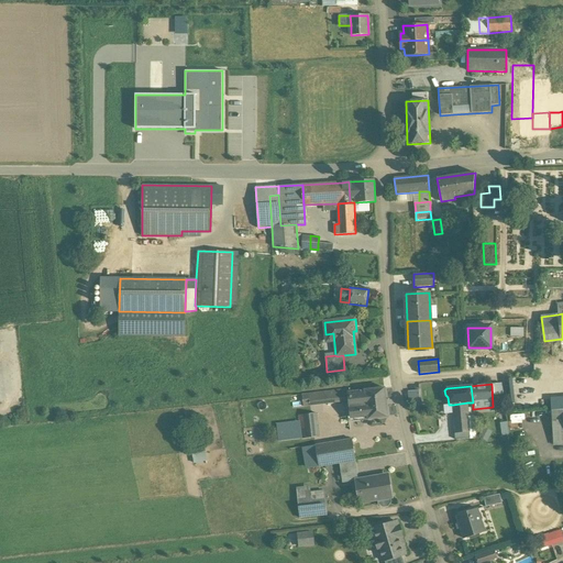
[(350,388),(328,392),(330,404),(350,401),(349,393),(350,392),(350,388)]
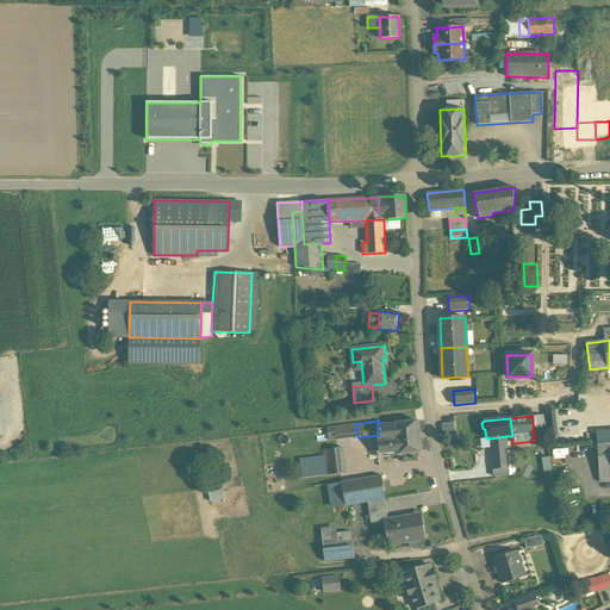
[(379,424),(378,425),(379,435),(383,456),(398,454),(398,455),(421,452),(417,421),(379,424)]
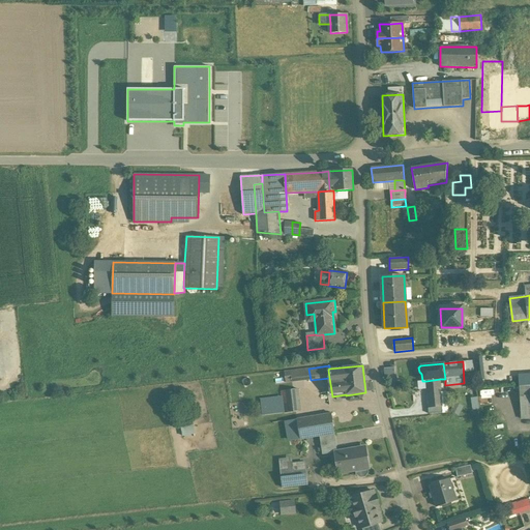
[(391,365),(382,367),(384,376),(393,374),(391,365)]
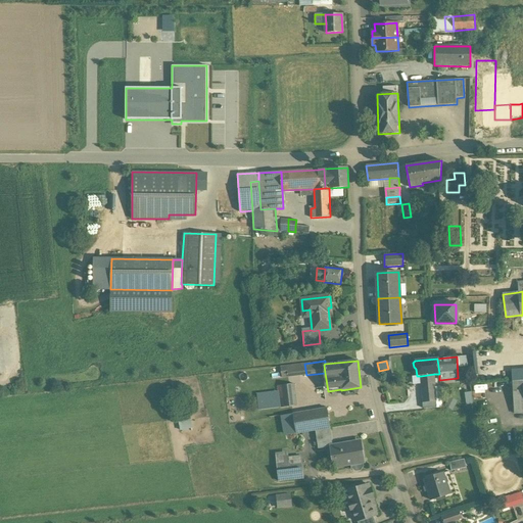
[(306,375),(304,364),(287,366),(288,377),(306,375)]
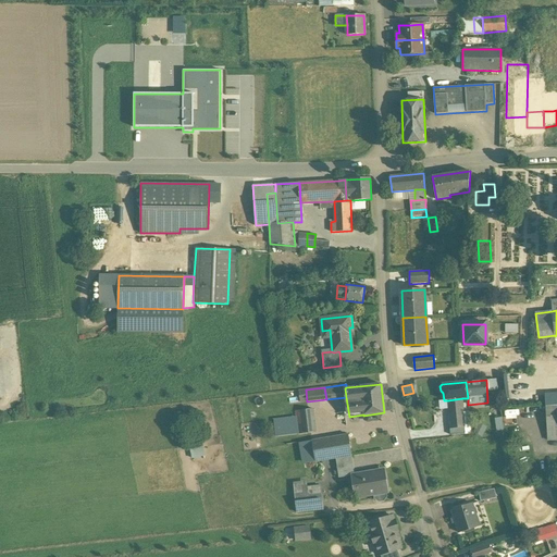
[(556,392),(545,393),(545,406),(556,405),(556,392)]
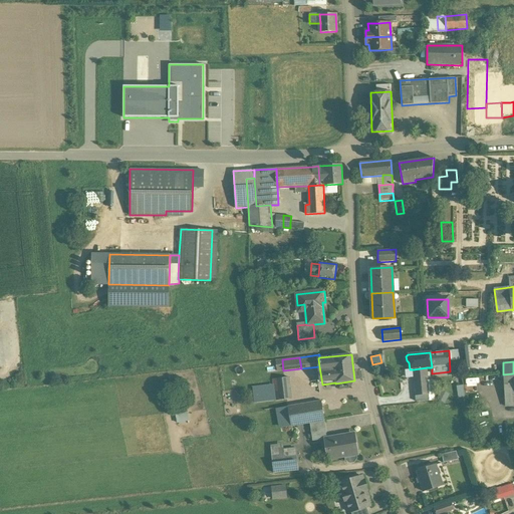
[(456,377),(428,380),(427,367),(414,369),(417,402),(458,398),(456,377)]
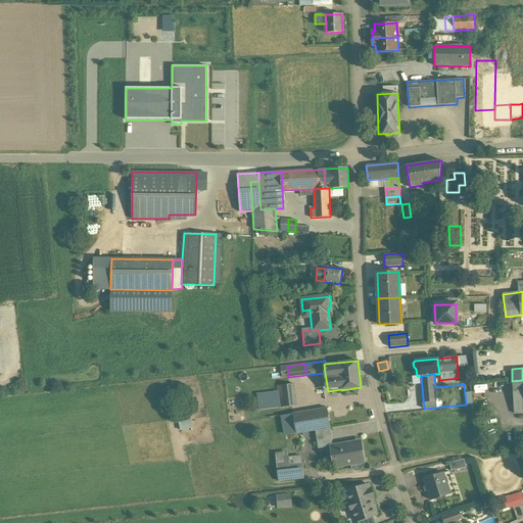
[(522,380),(512,381),(514,414),(522,413),(522,380)]
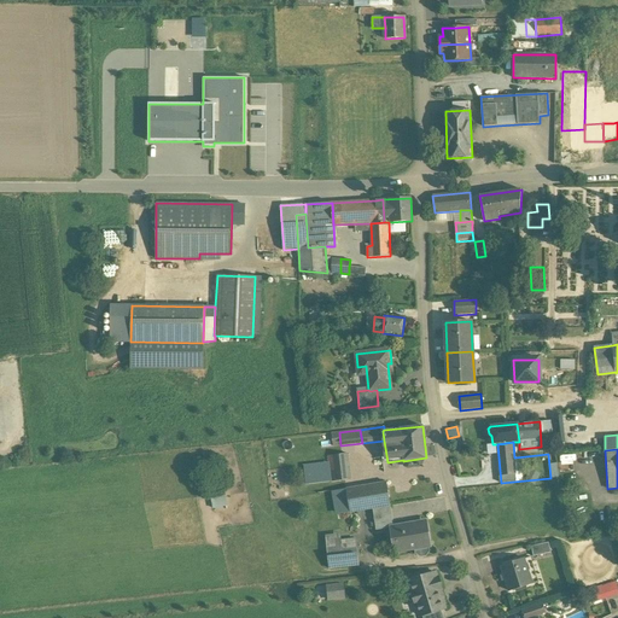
[(484,452),(460,454),(461,468),(481,467),(481,466),(485,466),(484,452)]
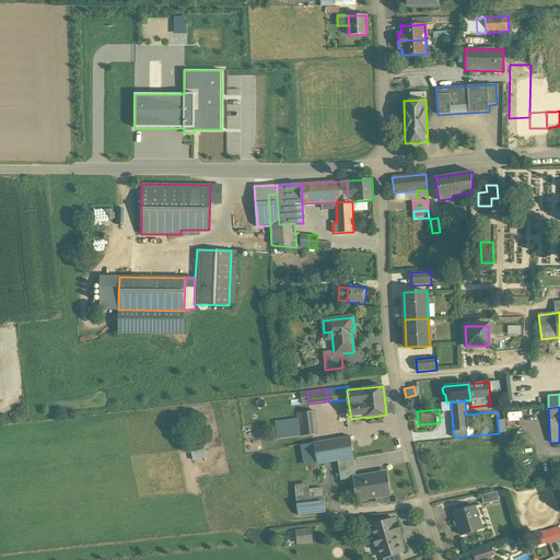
[(444,409),(439,409),(440,422),(435,422),(435,423),(436,434),(447,433),(444,409)]
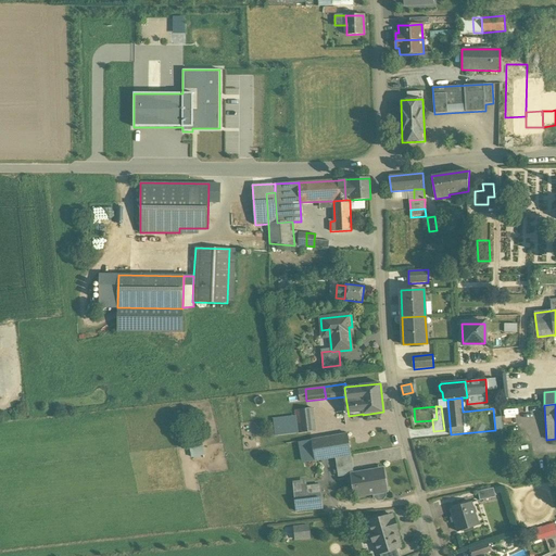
[(299,433),(315,431),(313,408),(295,411),(295,415),(299,433)]
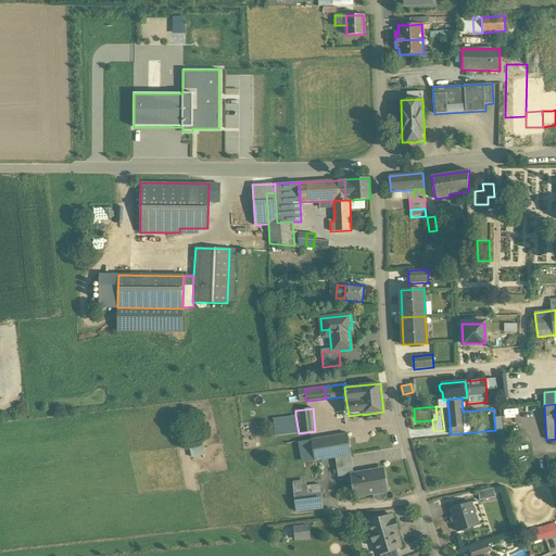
[(299,433),(295,415),(273,418),(275,437),(299,433)]
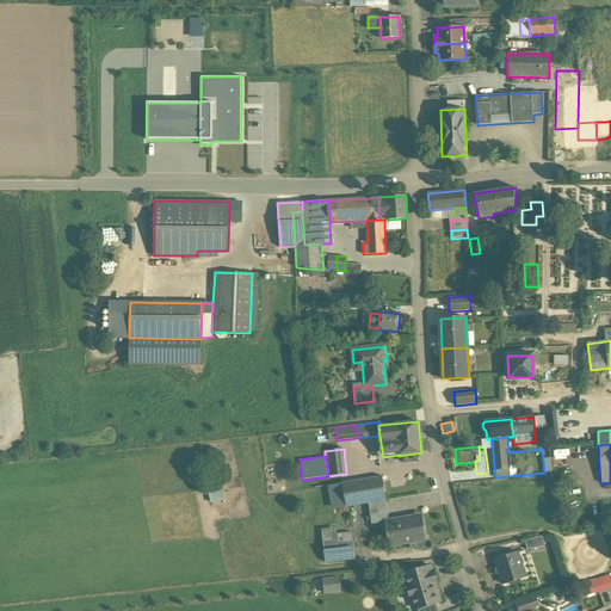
[(369,503),(386,500),(382,476),(343,483),(346,506),(369,503)]
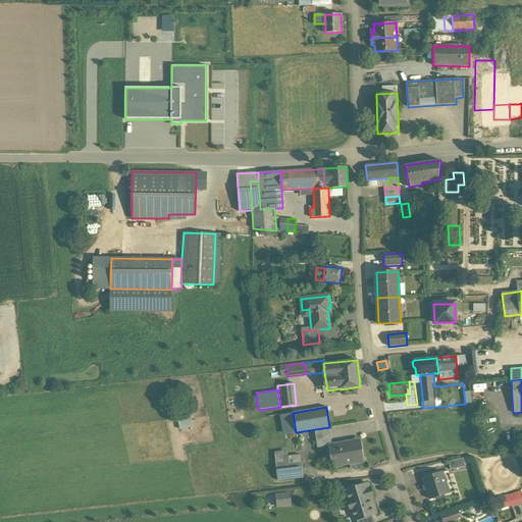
[(188,415),(179,416),(181,426),(190,425),(188,415)]
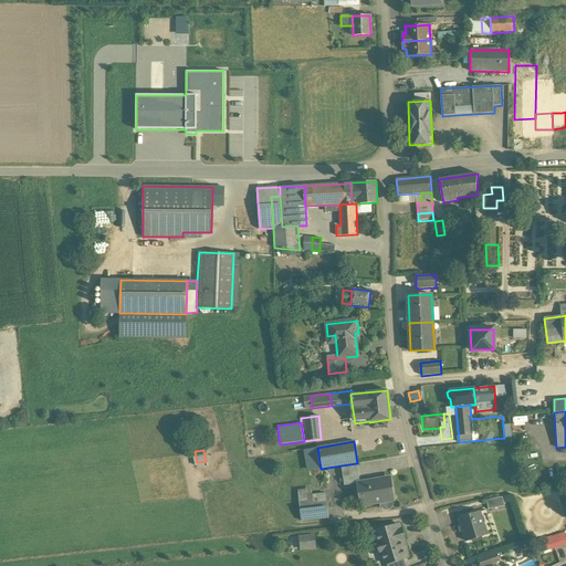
[(357,463),(342,465),(344,480),(359,478),(357,463)]
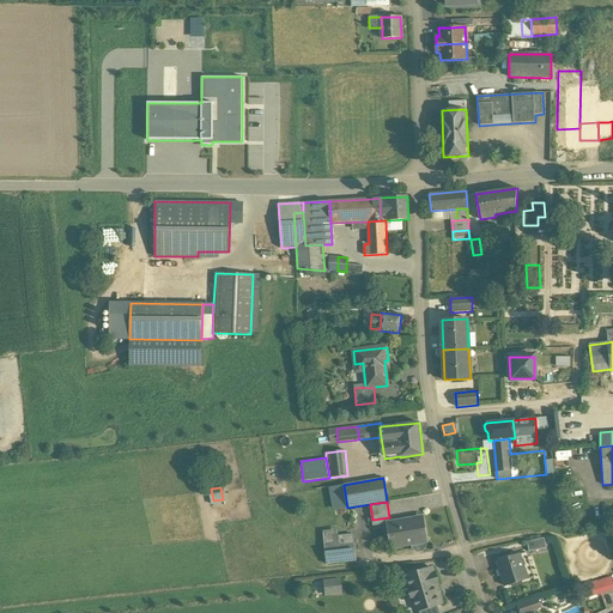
[(390,523),(389,523),(393,547),(412,544),(413,548),(417,552),(422,551),(425,546),(424,541),(425,541),(422,517),(390,523)]
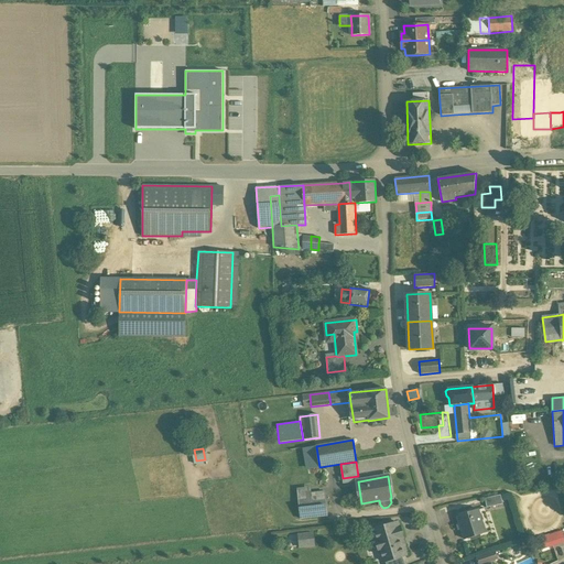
[(325,492),(297,495),(301,519),(327,516),(325,492)]
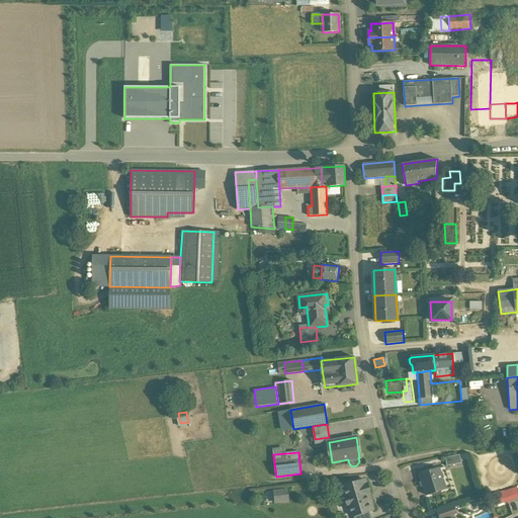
[(460,454),(445,458),(447,466),(461,463),(460,454)]
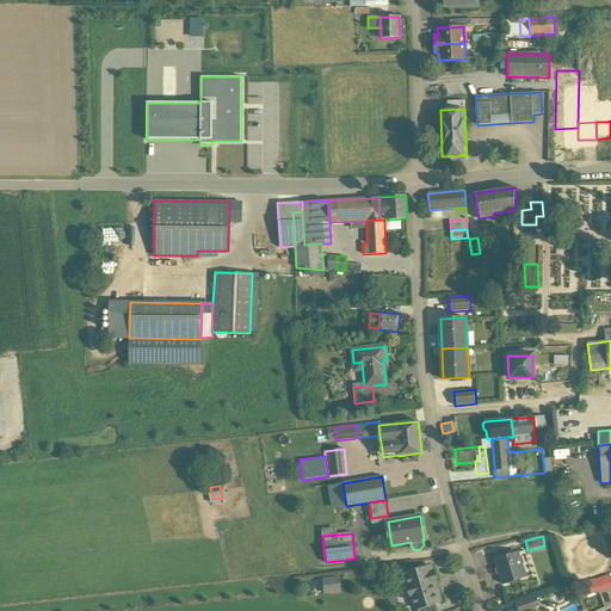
[(518,551),(495,559),(497,561),(498,560),(503,573),(500,574),(504,585),(523,579),(519,568),(523,567),(518,551)]
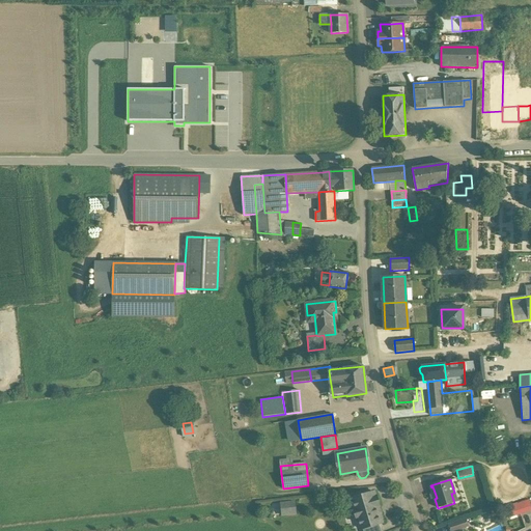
[(374,492),(352,499),(355,509),(354,509),(357,520),(358,519),(361,529),(363,529),(379,524),(381,524),(376,507),(380,506),(376,496),(375,496),(374,492)]
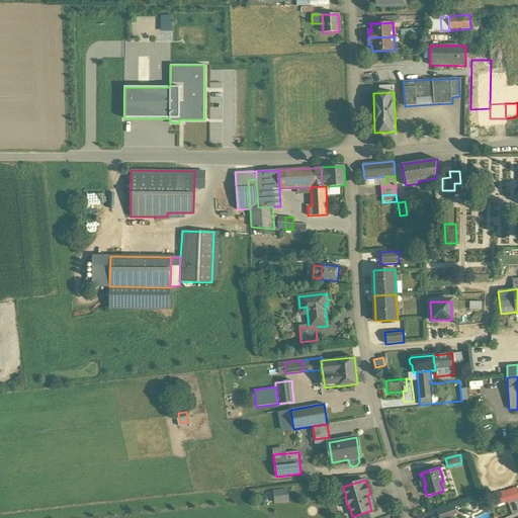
[(517,490),(517,486),(498,493),(501,502),(517,496),(517,490)]
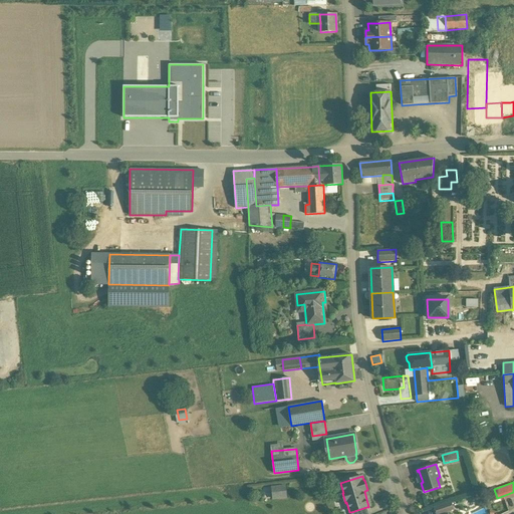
[(286,486),(272,488),(273,499),(287,497),(286,486)]
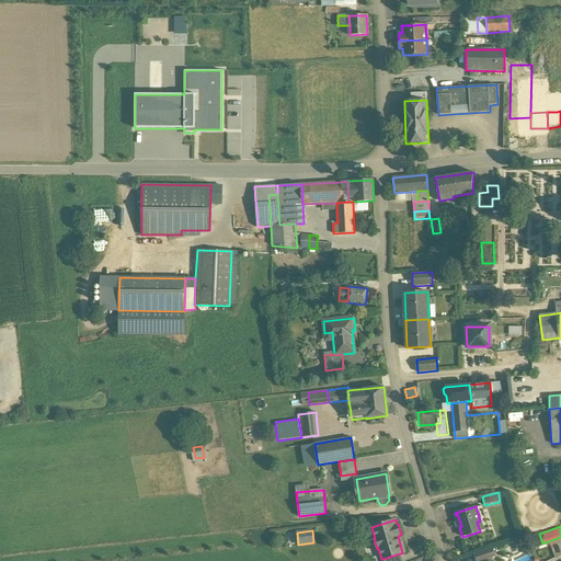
[(493,549),(473,554),(476,560),(478,560),(495,556),(493,549)]
